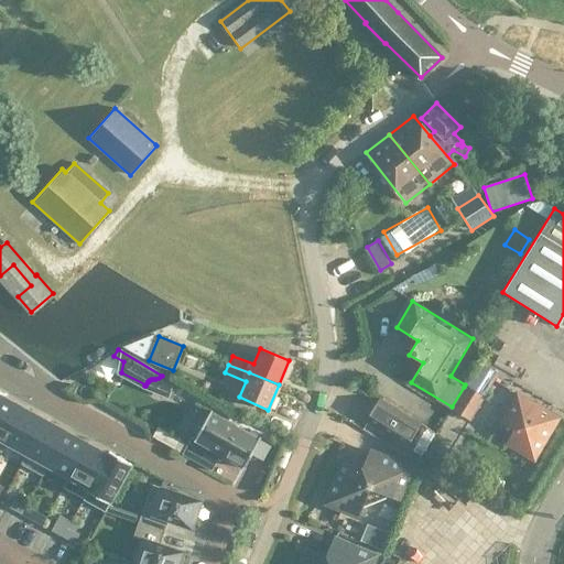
[(464,387),(452,407),(469,418),(483,396),(465,384),(464,387)]
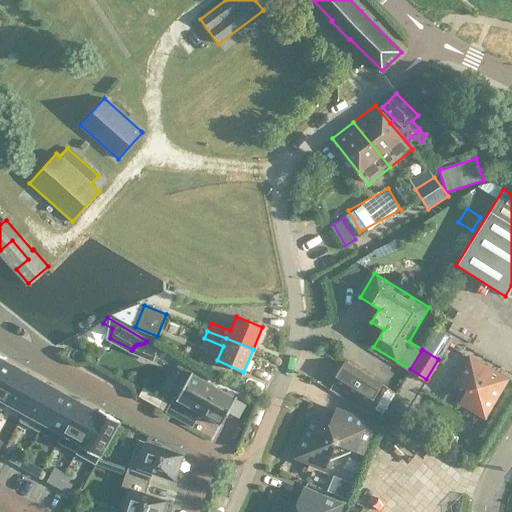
[(465,390),(458,402),(485,418),(507,380),(467,356),(452,382),(465,390)]
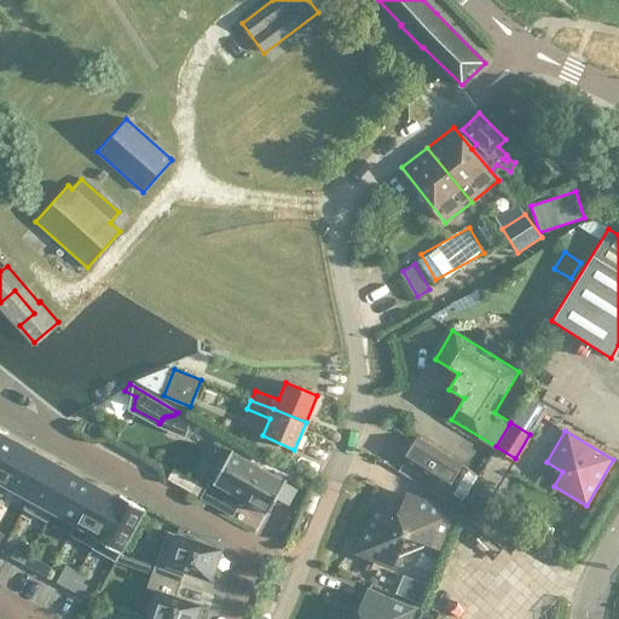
[(28,449),(5,435),(0,444),(0,496),(1,497),(6,486),(28,449)]
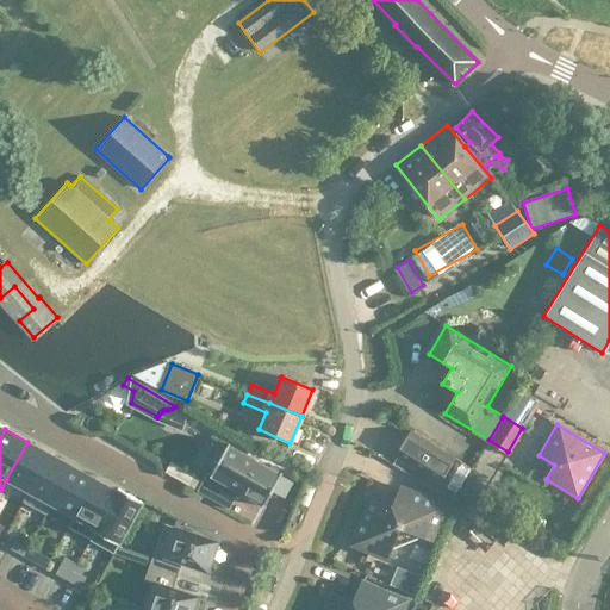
[(452,456),(411,433),(397,456),(437,481),(452,456)]
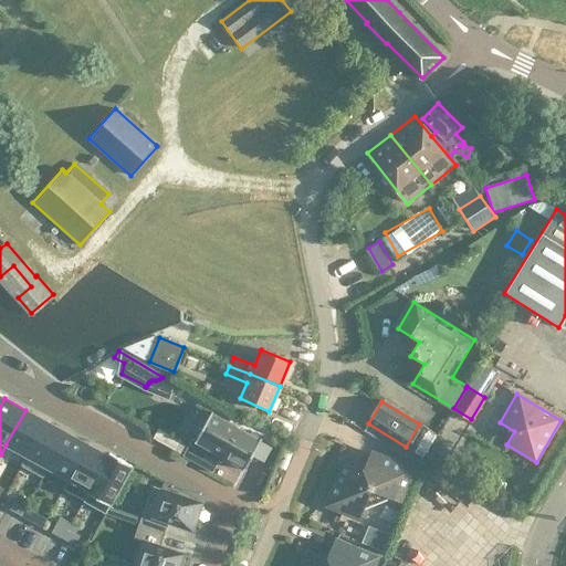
[(46,421),(25,410),(6,444),(27,457),(46,421)]
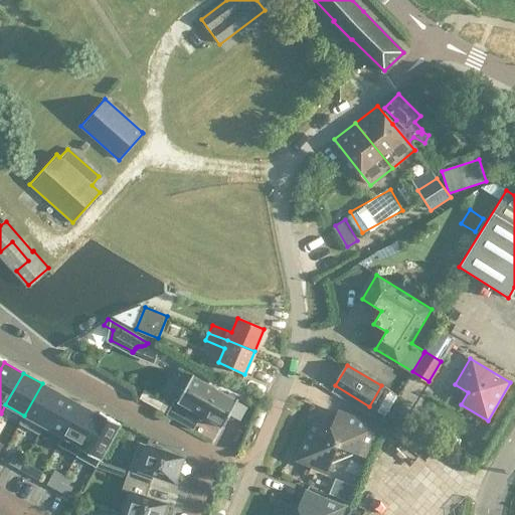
[(175,399),(166,415),(193,430),(201,415),(221,426),(221,427),(222,428),(230,414),(238,400),(236,399),(236,400),(194,376),(194,375),(193,374),(178,401),(175,399)]
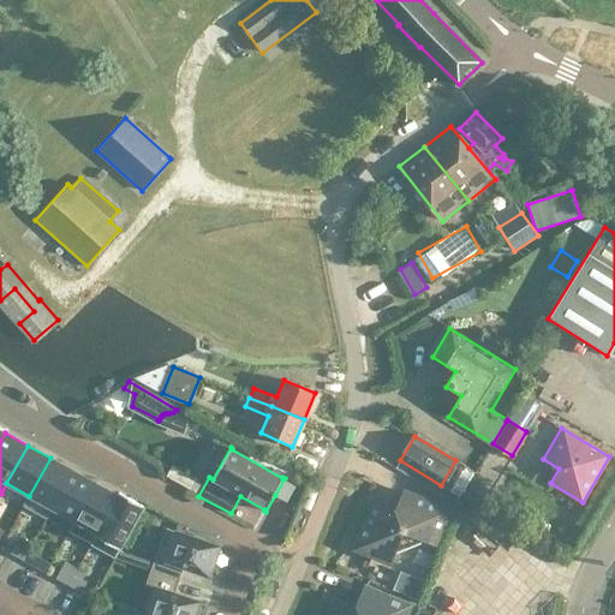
[(51,458),(29,496),(24,506),(46,519),(52,508),(73,471),(51,458)]
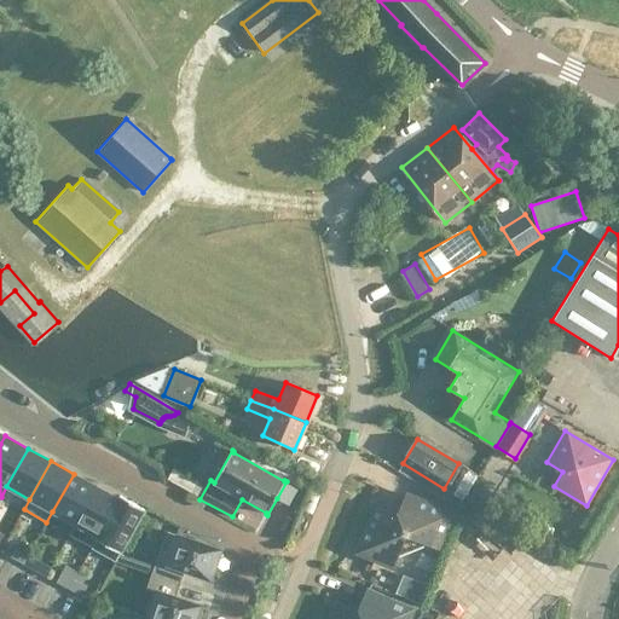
[(173,469),(167,480),(173,482),(185,490),(192,493),(198,482),(173,469)]
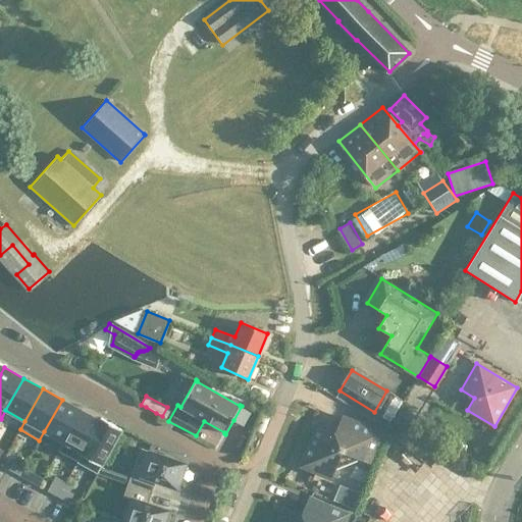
[(62,400),(44,431),(63,442),(82,410),(62,400)]
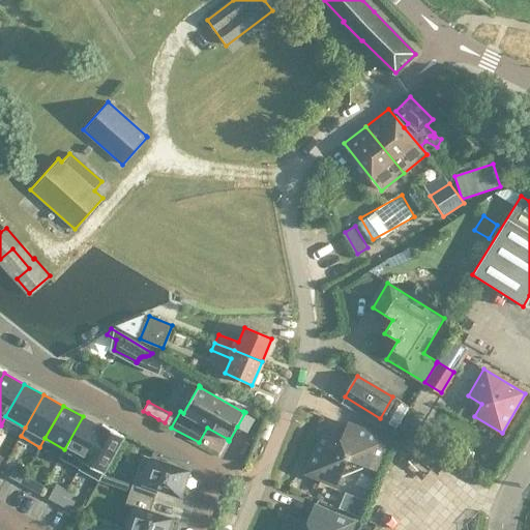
[(83,416),(64,449),(59,458),(79,469),(83,462),(102,427),(83,416)]
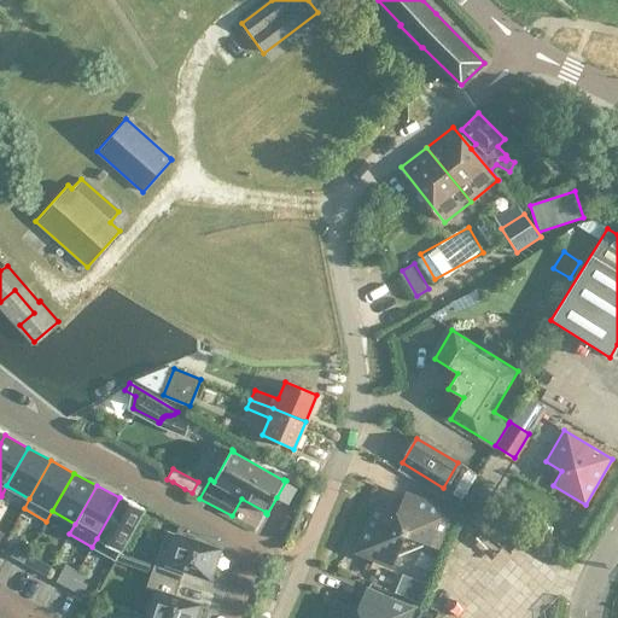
[(398,517),(375,507),(357,552),(391,565),(395,554),(397,555),(426,543),(427,541),(438,546),(452,512),(407,494),(398,517)]
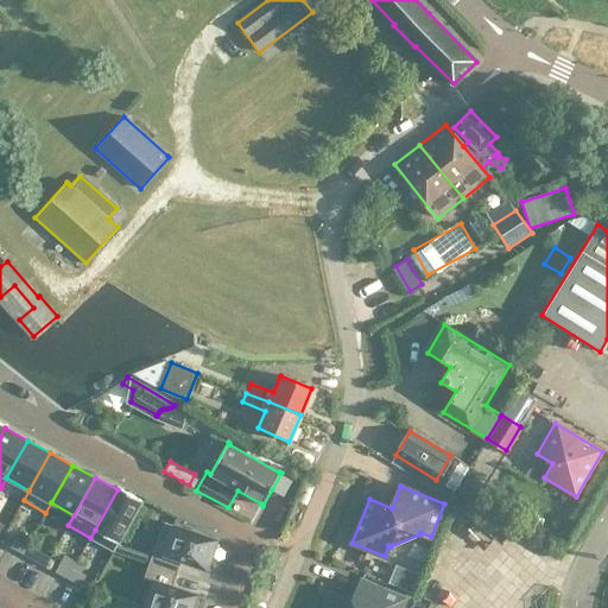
[(95,530),(90,538),(114,551),(118,543),(141,500),(119,487),(118,489),(95,530)]
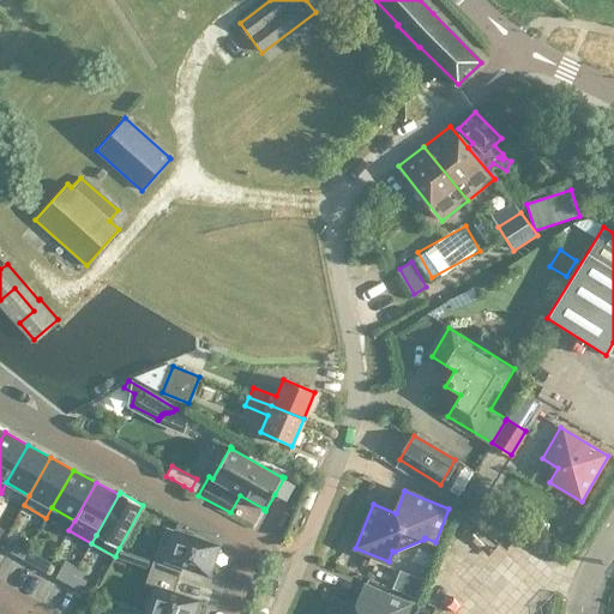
[(218,546),(166,528),(156,554),(150,570),(179,579),(184,566),(208,575),(218,546)]
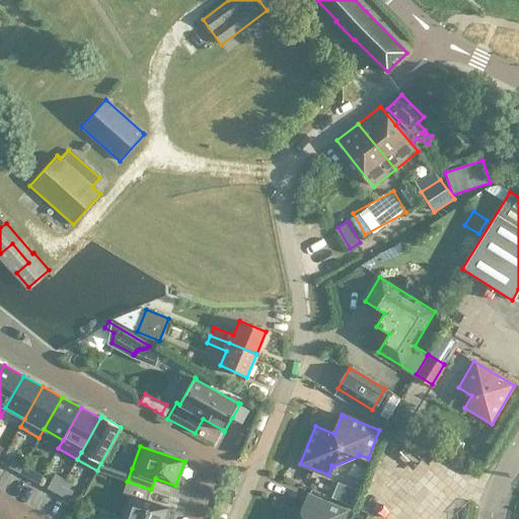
[(13,459),(9,467),(19,472),(23,465),(13,459)]
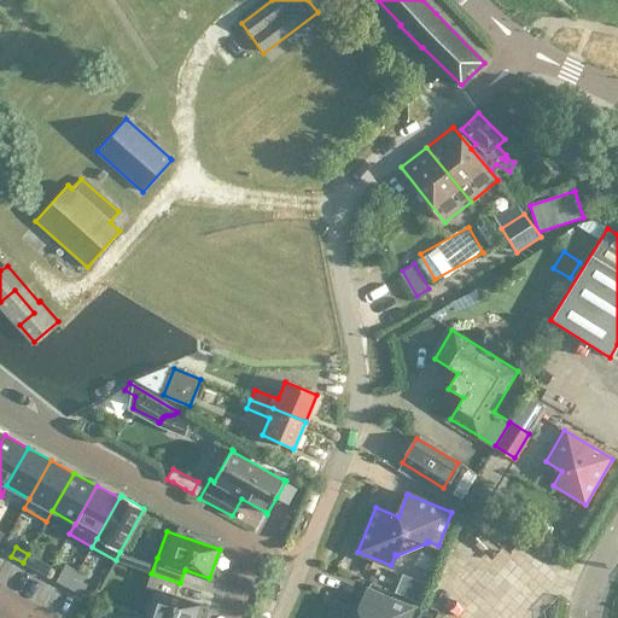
[(27,557),(23,563),(36,570),(41,561),(28,554),(27,557)]
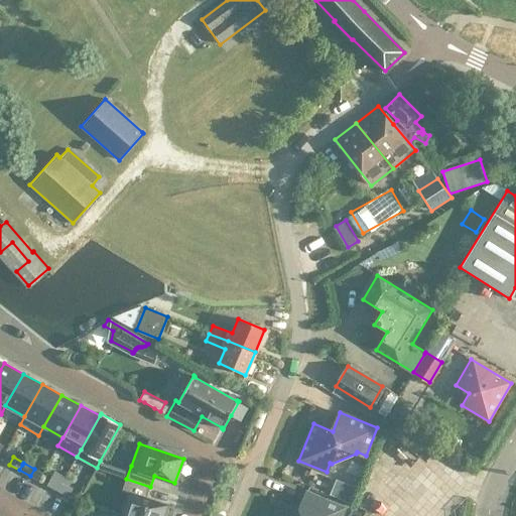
[(57,491),(61,484),(50,478),(46,485),(57,491)]
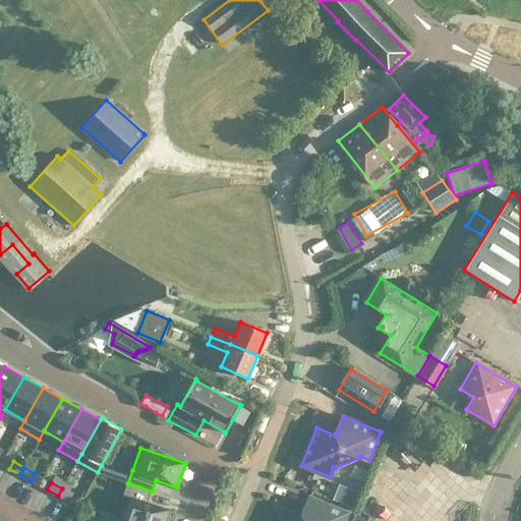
[(128,498),(121,519),(116,517),(116,518),(124,520),(164,520),(168,511),(148,504),(152,491),(127,483),(123,497),(128,498)]
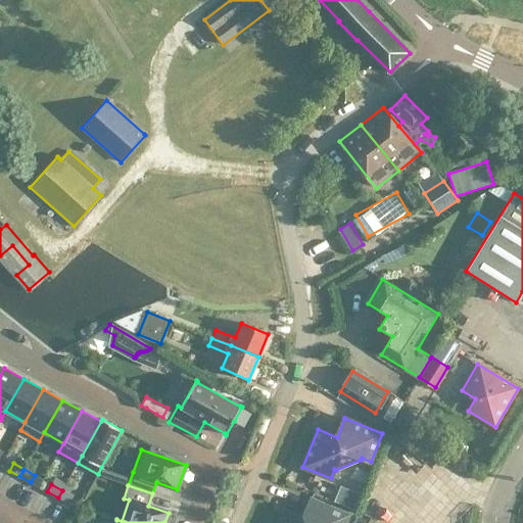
[(62,490),(58,497),(69,504),(74,496),(62,490)]
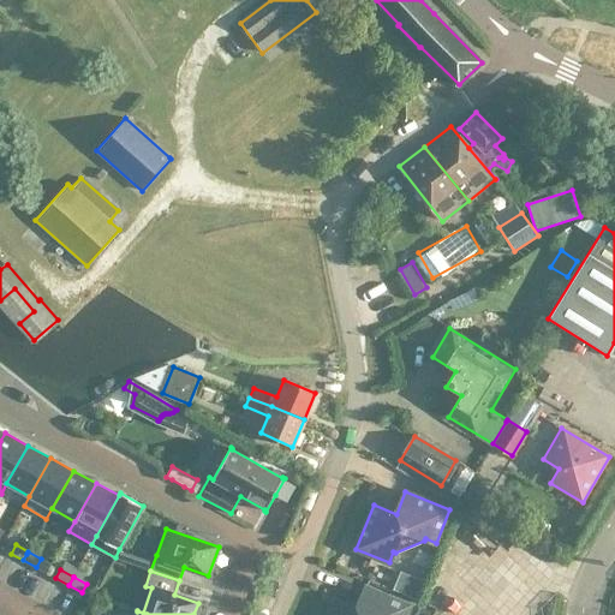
[(366,586),(357,609),(334,599),(328,614),(405,614),(411,604),(366,586)]
